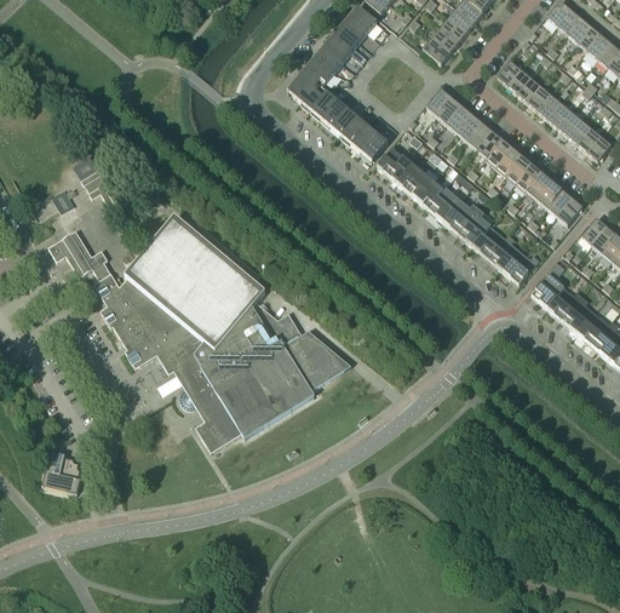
[(389,1),(388,0),(366,0),(380,12),(389,1)]
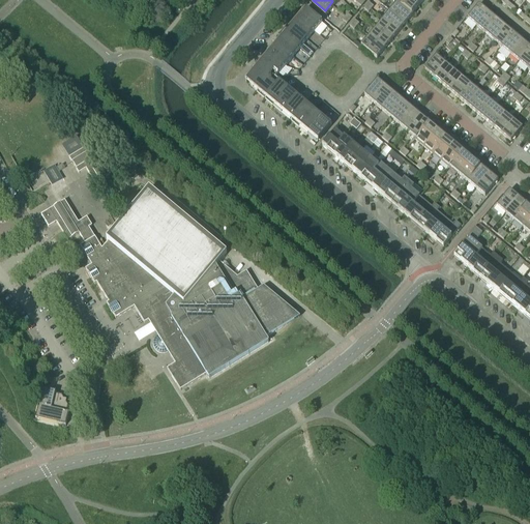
[(393,0),(389,5),(406,19),(413,9),(412,8),(402,0),(393,0)]
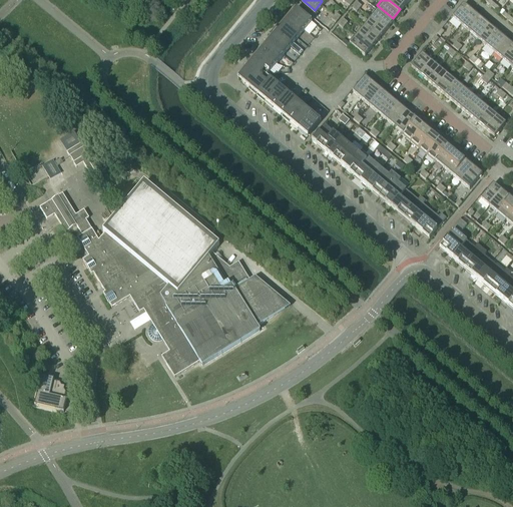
[(406,0),(389,0),(399,8),(406,0)]
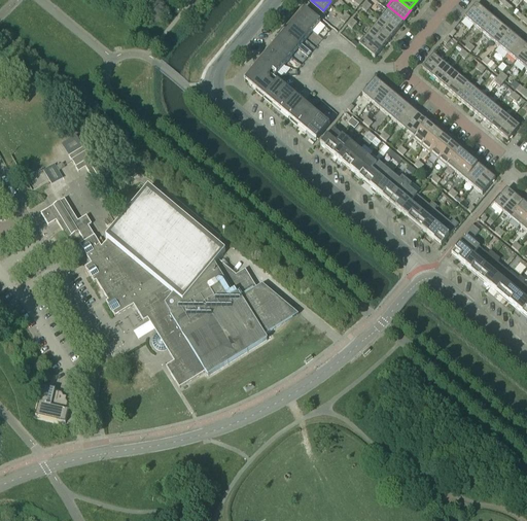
[(473,21),(485,6),(477,0),(475,0),(464,12),(473,21)]
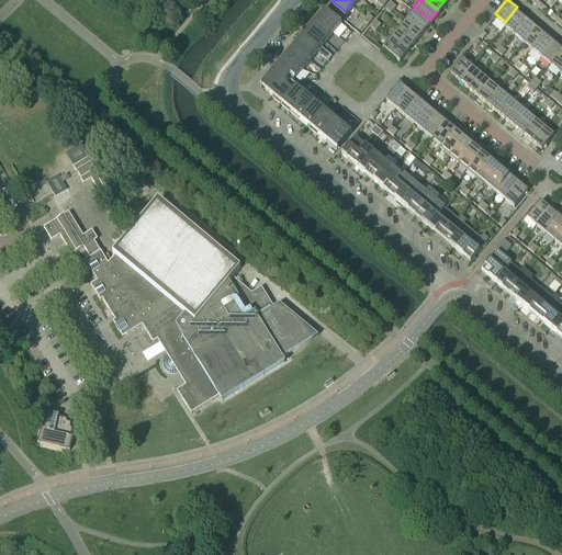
[(341,19),(324,3),(318,10),(316,13),(333,27),(341,19)]
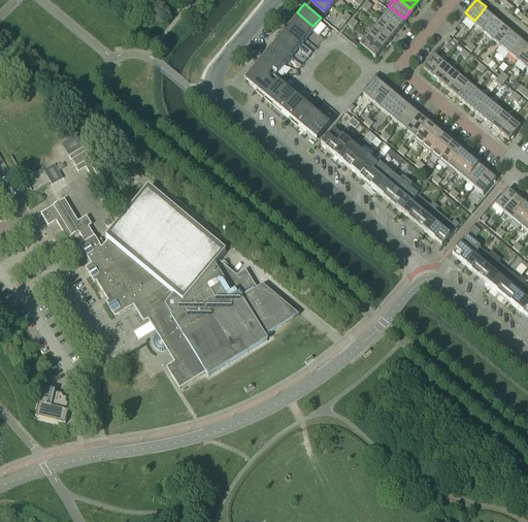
[(404,19),(388,5),(381,13),(397,27),(404,19)]
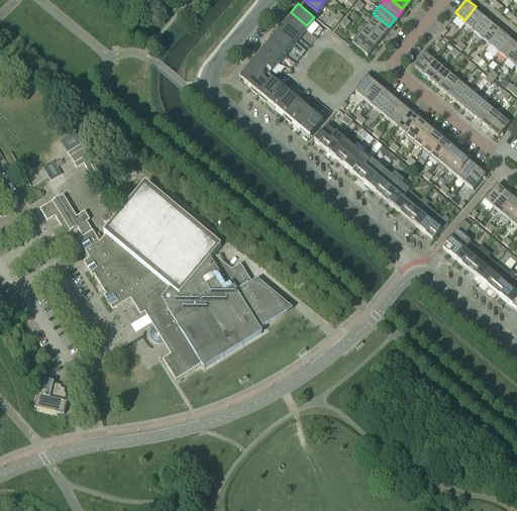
[(473,26),(484,13),(476,6),(464,20),(473,26)]
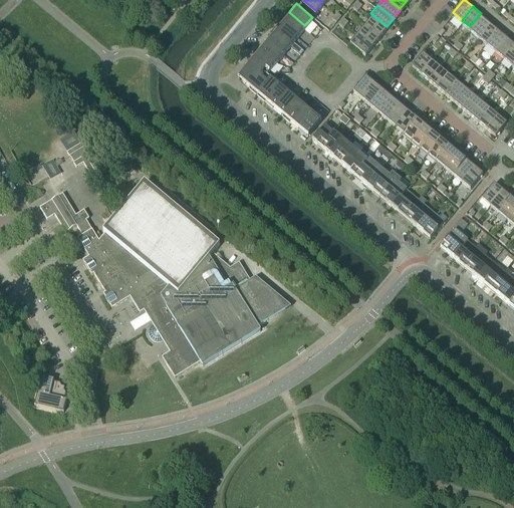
[(304,25),(289,12),(284,17),(282,20),(297,33),(304,25)]
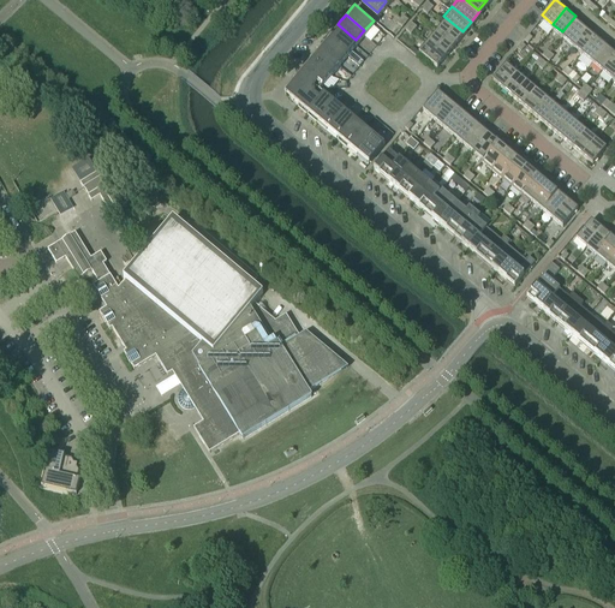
[(463,31),(443,16),(436,25),(454,41),(463,31)]
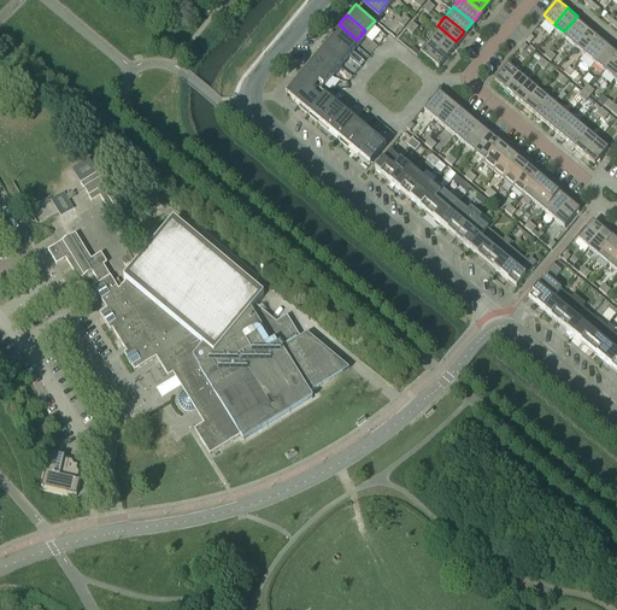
[(575,40),(588,24),(577,16),(564,31),(575,40)]
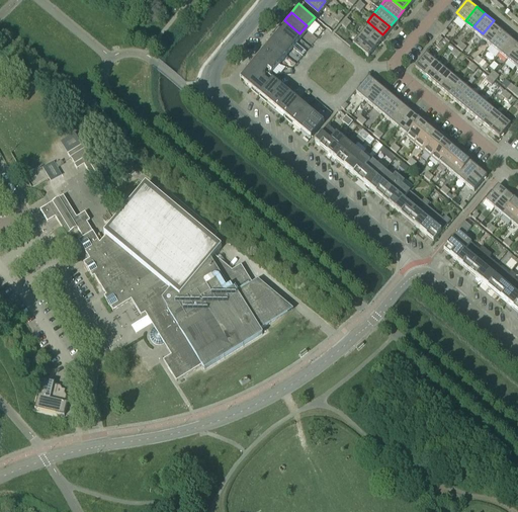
[(299,33),(284,20),(277,29),(293,43),(299,33)]
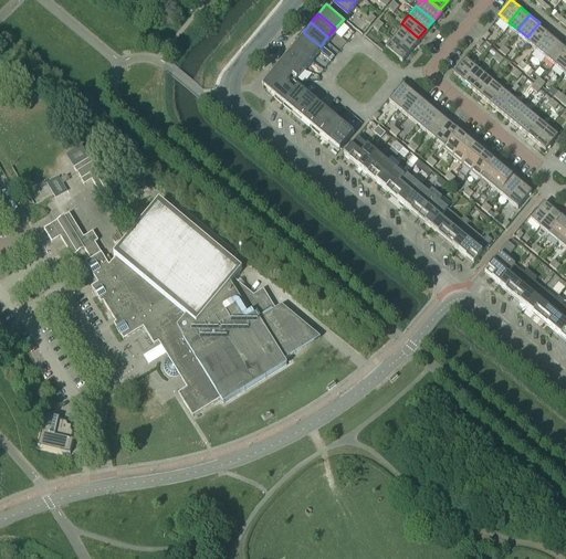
[(536,44),(548,30),(540,22),(527,37),(536,44)]
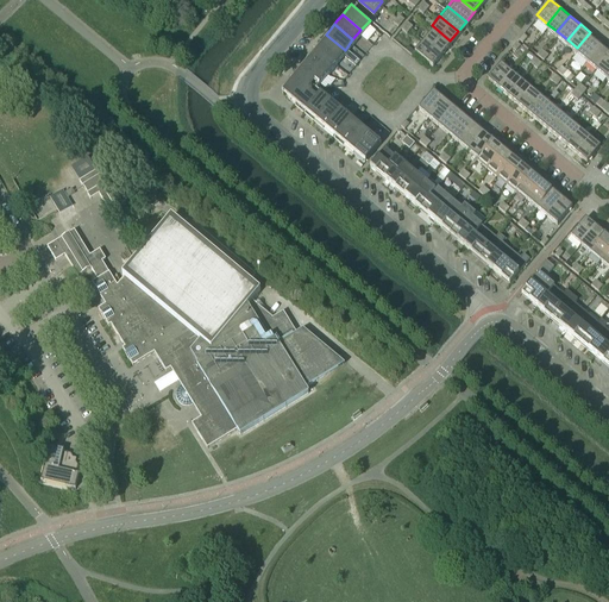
[(450,41),(432,25),(424,36),(441,51),(450,41)]
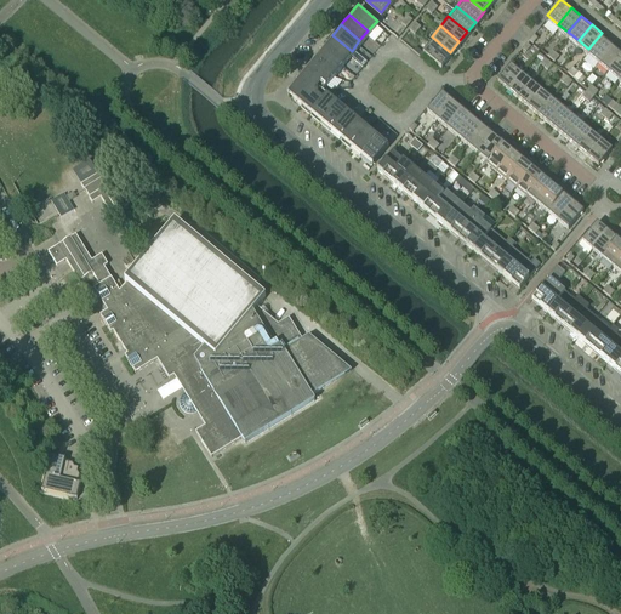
[(598,57),(611,41),(602,33),(588,49),(598,57)]
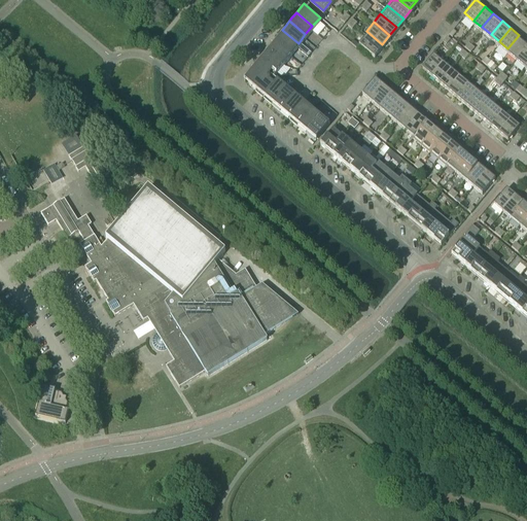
[(299,43),(282,30),(277,35),(275,38),(291,51),(299,43)]
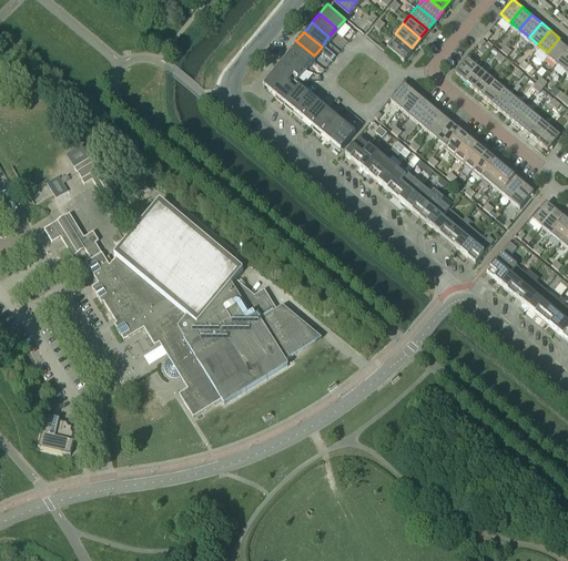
[(412,48),(395,33),(386,42),(404,57),(412,48)]
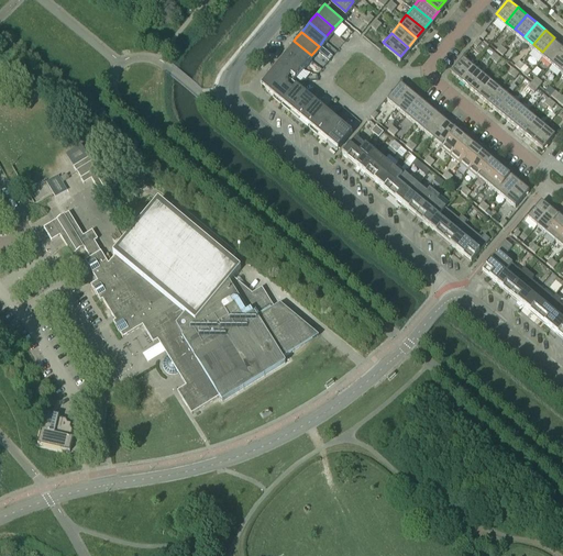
[(551,59),(562,45),(562,44),(554,37),(542,52),(551,59)]
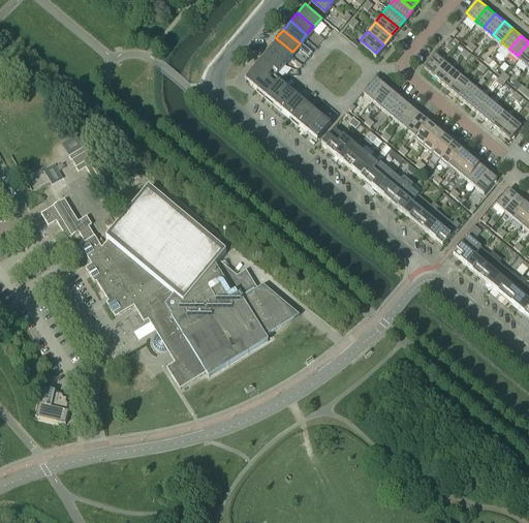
[(292,52),(276,38),(272,43),(269,47),(285,60),(292,52)]
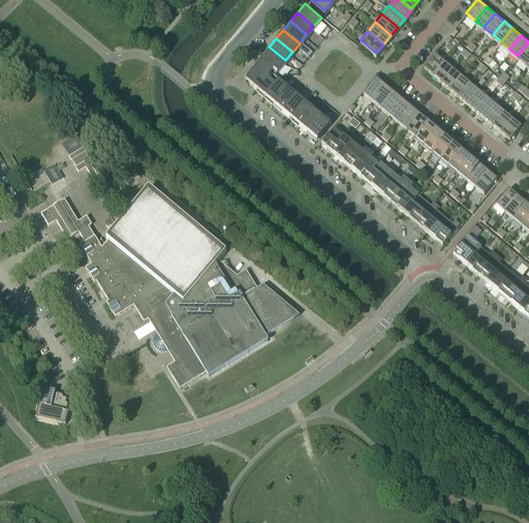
[(526,63),(528,59),(528,42),(518,56),(526,63)]
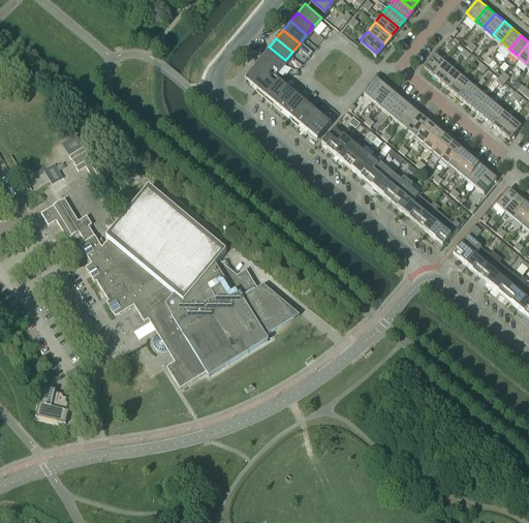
[(285,60),(269,47),(265,53),(261,56),(278,69),(285,60)]
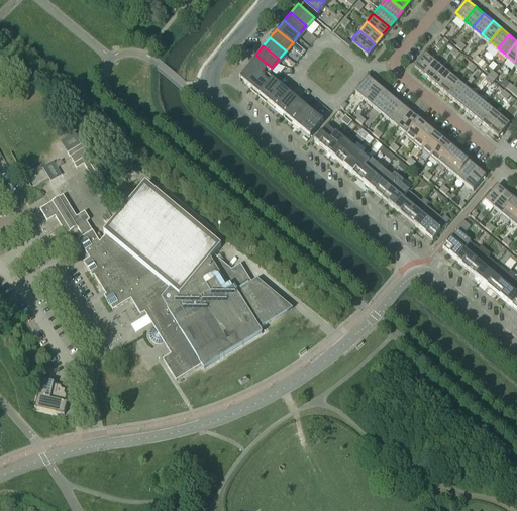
[(422,70),(434,57),(425,48),(414,63),(422,70)]
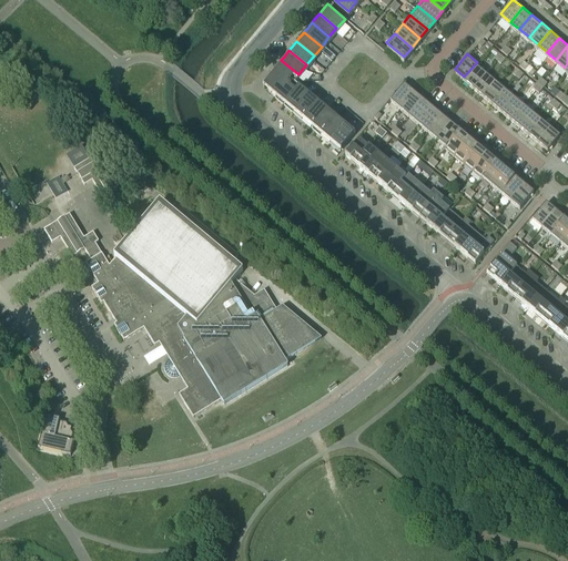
[(298,74),(281,60),(276,65),(269,74),(267,75),(267,77),(266,78),(266,80),(266,81),(294,79),(298,74)]
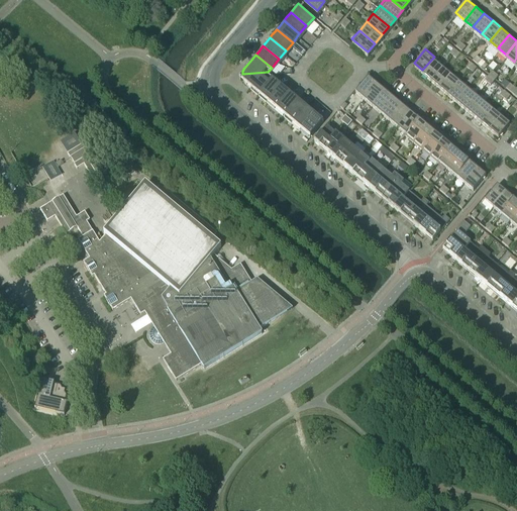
[(431,77),(442,63),(434,57),(422,70),(431,77)]
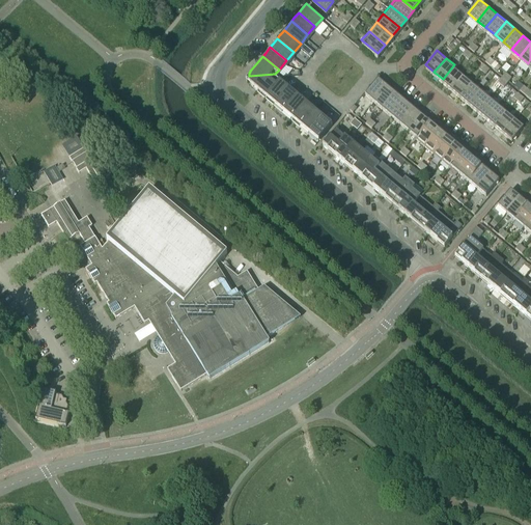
[(451,86),(463,72),(454,64),(443,79),(451,86)]
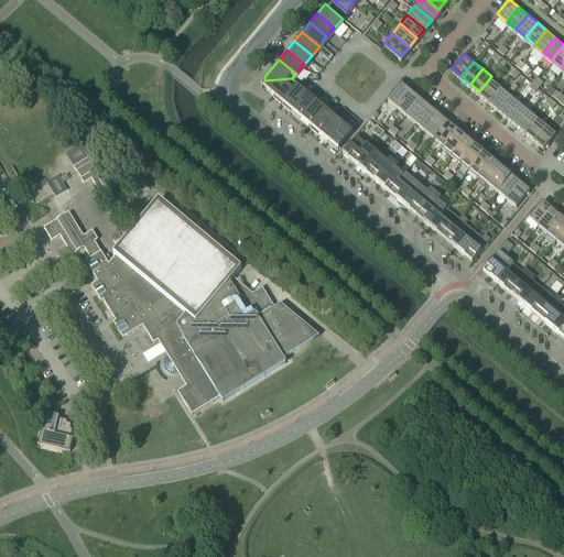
[(488,99),(500,84),(491,76),(479,91),(488,99)]
